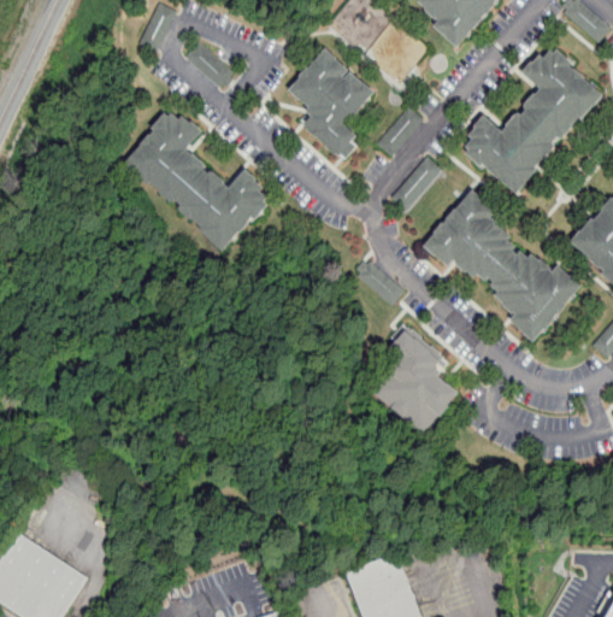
[(412,0),(437,19),(431,28),(458,48),(495,0),(412,0)]
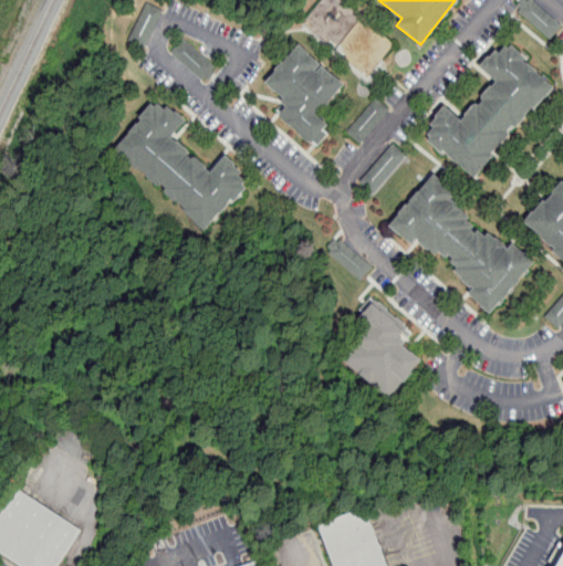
[(546,40),(558,27),(529,0),(522,0),(513,10),(546,40)]
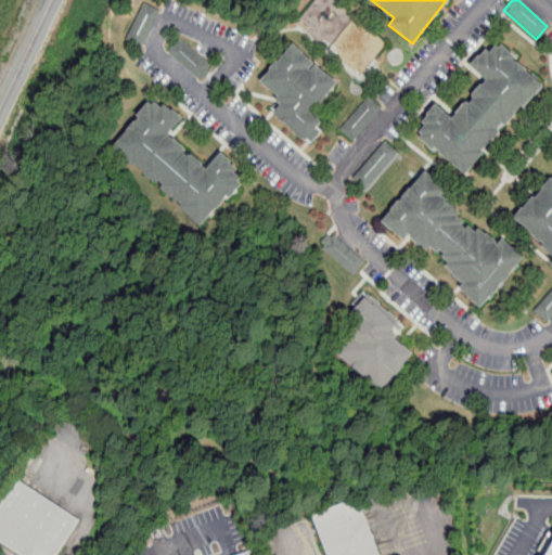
[(156,11),(141,3),(124,39),(139,47),(156,11)]
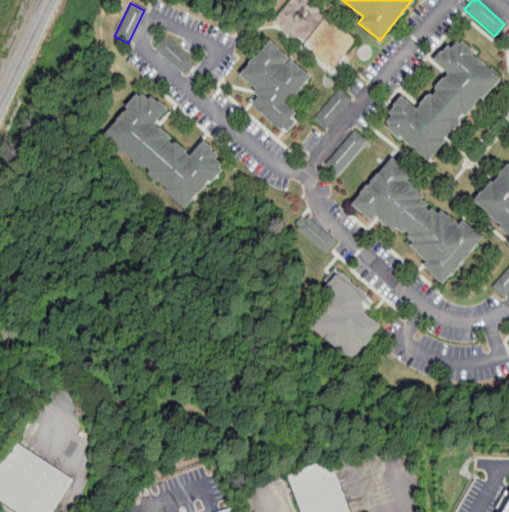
[(152,46),(182,76),(194,64),(163,35),(152,46)]
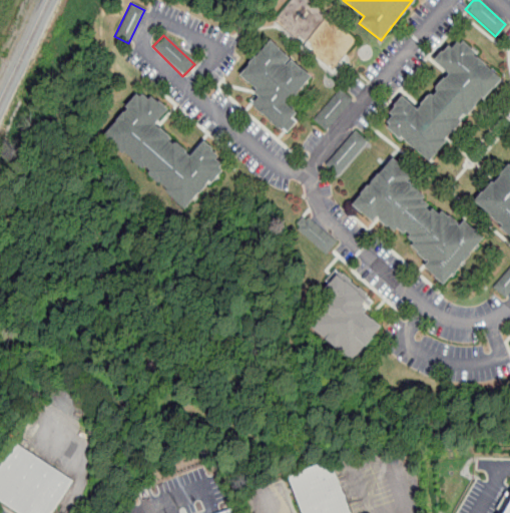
[(311,76),(269,39),(237,74),(256,90),(246,101),(283,132),(298,115),(287,104),(311,76)]
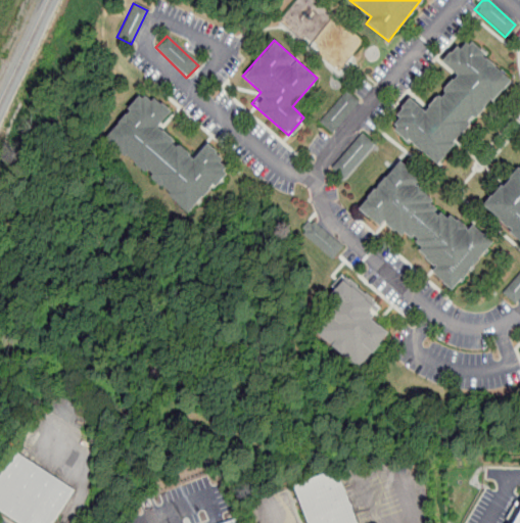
[(508,76),(463,41),(444,65),(455,74),(426,110),(411,99),(389,127),(438,165),(508,76)]
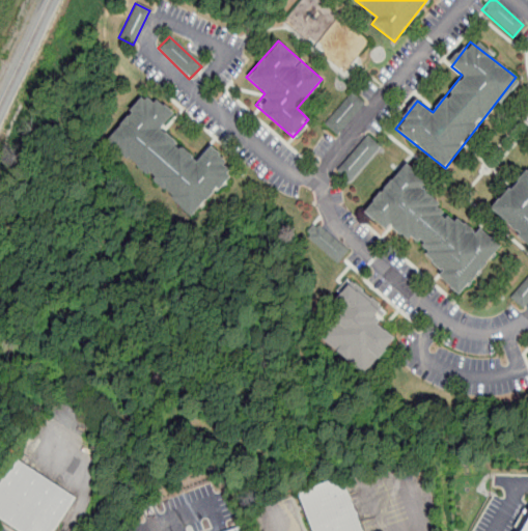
[(363,103),(349,90),(323,122),(336,135),(363,103)]
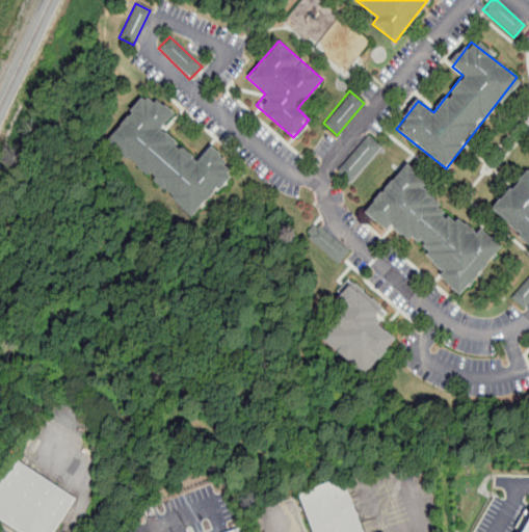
[(104,141),(193,216),(234,167),(209,147),(197,161),(160,129),(173,114),(146,92),(104,141)]
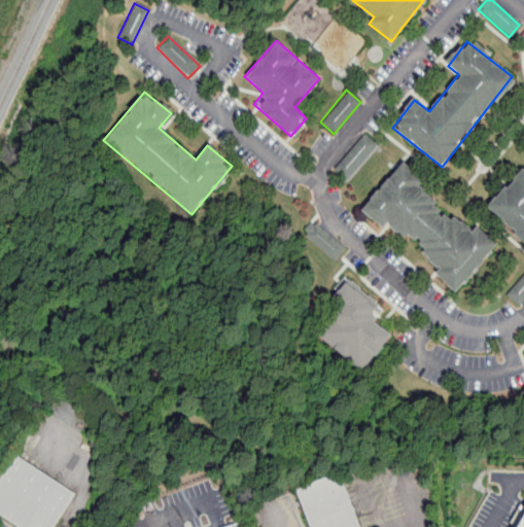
[(376,144),(362,133),(333,169),(345,180),(376,144)]
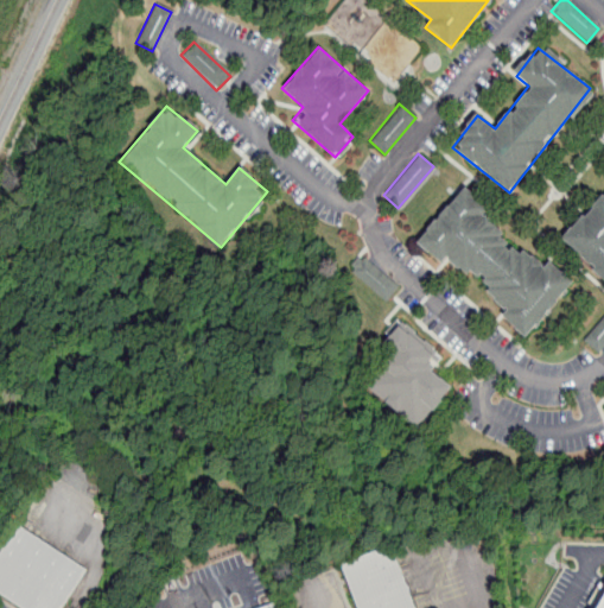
[(572,282),(548,261),(542,267),(541,266),(542,264),(531,255),(529,257),(522,249),(519,253),(512,247),(508,249),(504,247),(507,242),(500,236),(502,233),(494,226),(496,223),(484,215),(483,216),(482,214),(488,208),(464,188),(415,244),(442,264),(446,259),(457,270),(458,267),(466,274),(470,271),(489,287),(485,291),(494,298),(493,301),(502,309),(504,308),(506,309),(501,316),(525,337),(572,282)]
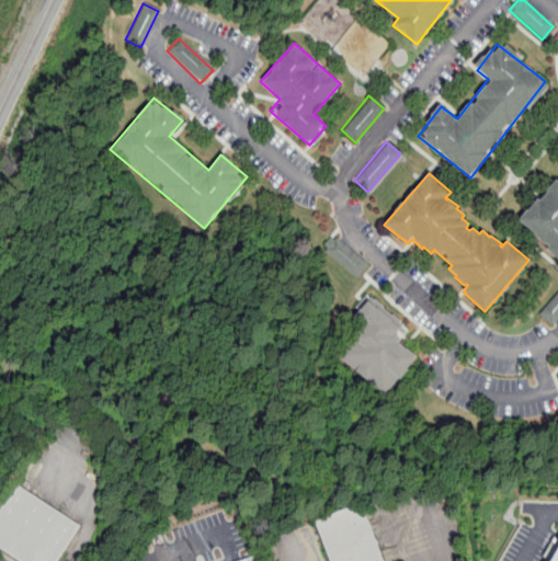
[(557,173),(517,222),(557,255),(557,173)]
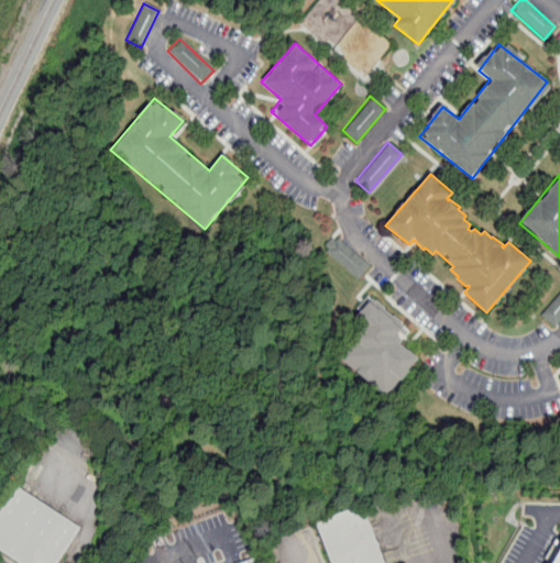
[(559,318),(559,291),(539,312),(552,326),(559,318)]
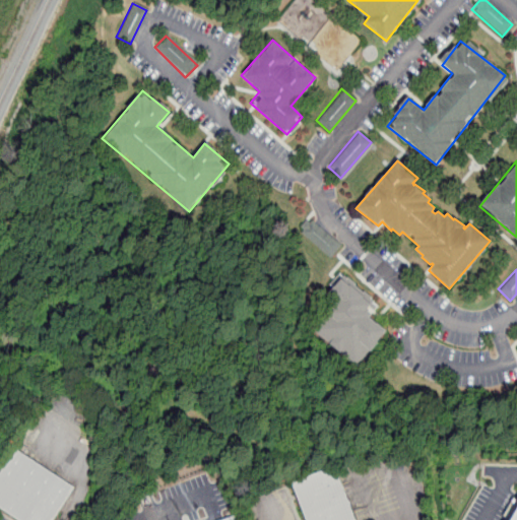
[(356,367),(386,331),(369,316),(378,306),(339,272),(324,289),(335,300),(311,329),(356,367)]
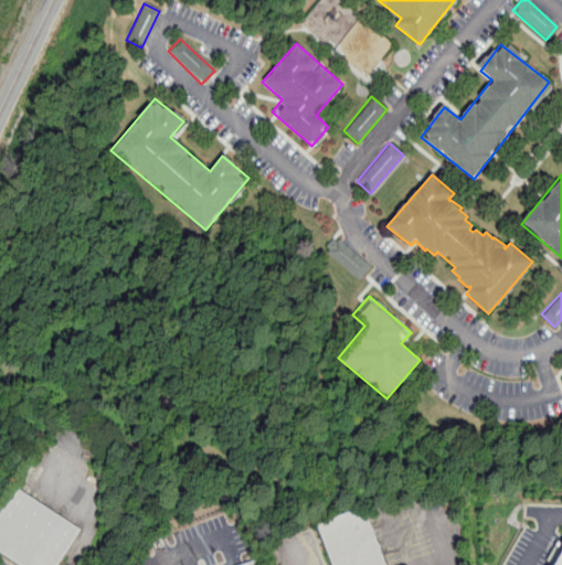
[(0,554),(18,564),(59,564),(82,529),(21,491),(0,524),(0,554)]
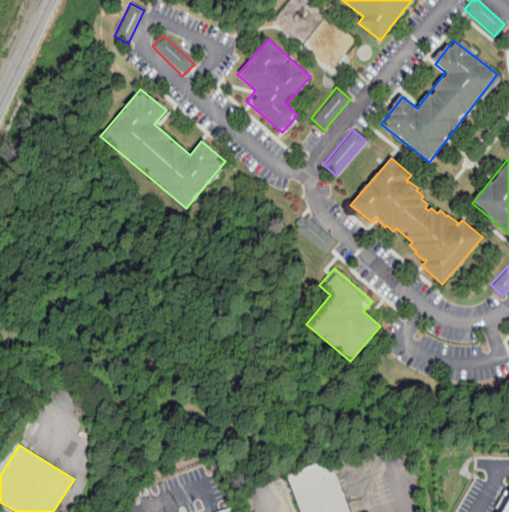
[(304,511),(352,511),(334,461),(292,477),(304,511)]
